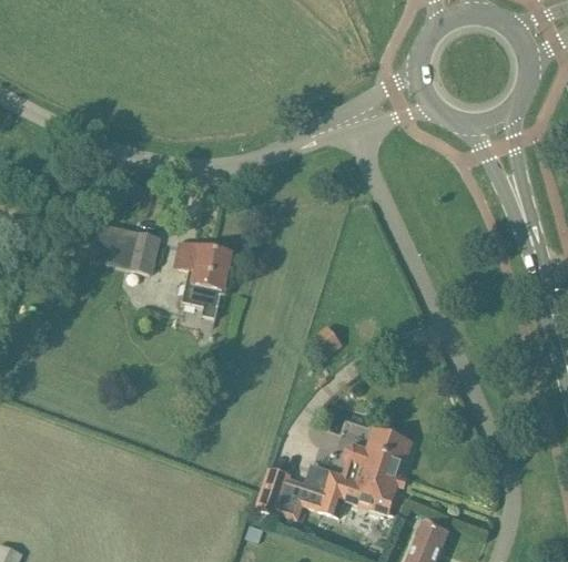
[(158,237),(134,232),(127,268),(150,273),(158,237)]
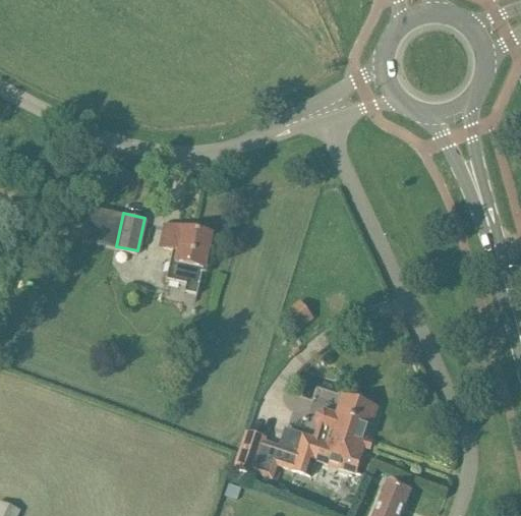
[(182,227),(165,223),(160,244),(172,247),(165,278),(186,283),(187,279),(198,282),(210,233),(182,227)]
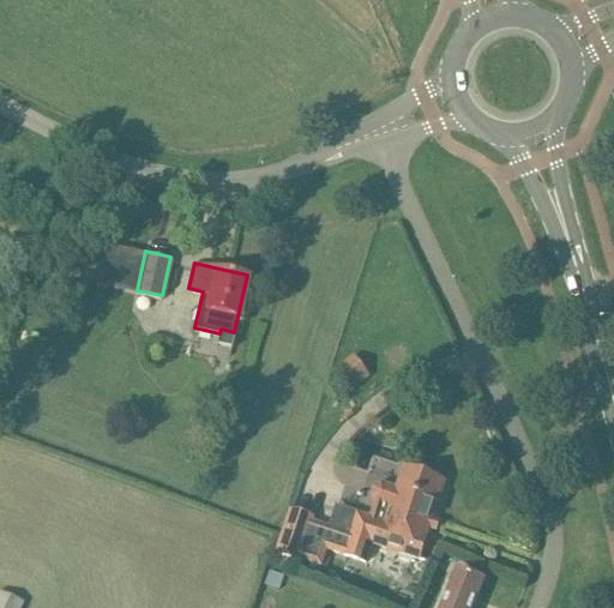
[(371,371),(354,350),(335,365),(351,385),(371,371)]
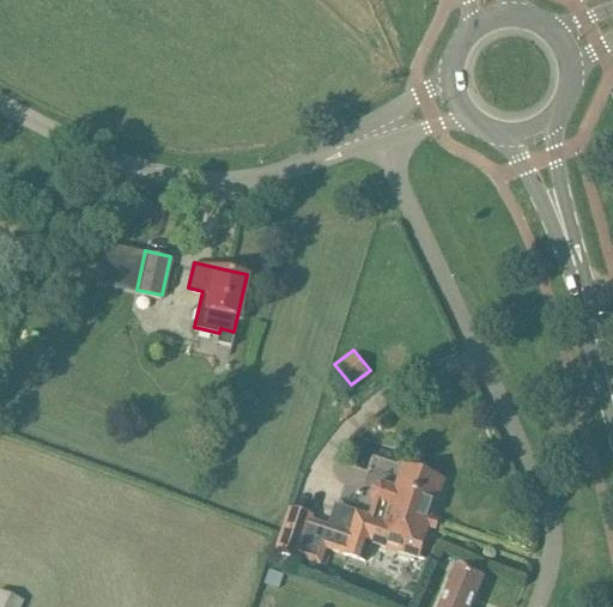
[(289,503),(274,548),(299,557),(301,554),(322,562),(328,545),(345,551),(366,558),(372,539),(419,554),(426,532),(444,478),(426,472),(404,463),(398,485),(382,479),(375,484),(372,491),(376,498),(380,499),(375,515),(335,502),(329,521),(314,516),(315,511),(289,503)]
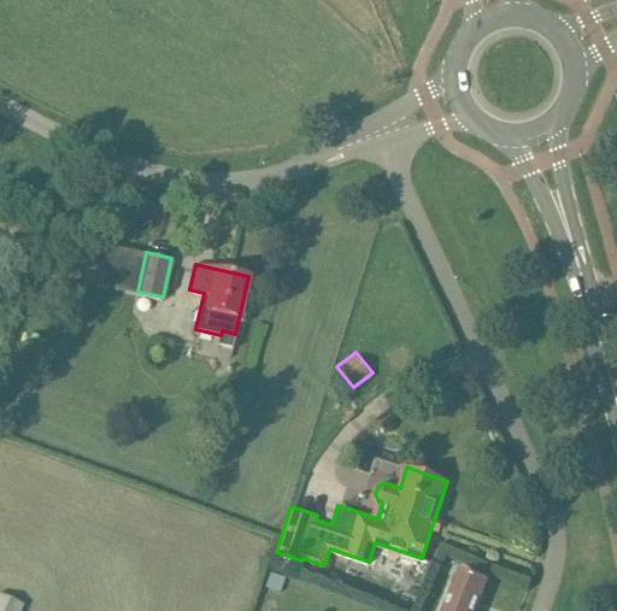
[(471,610),(486,579),(460,569),(444,610),(471,610)]
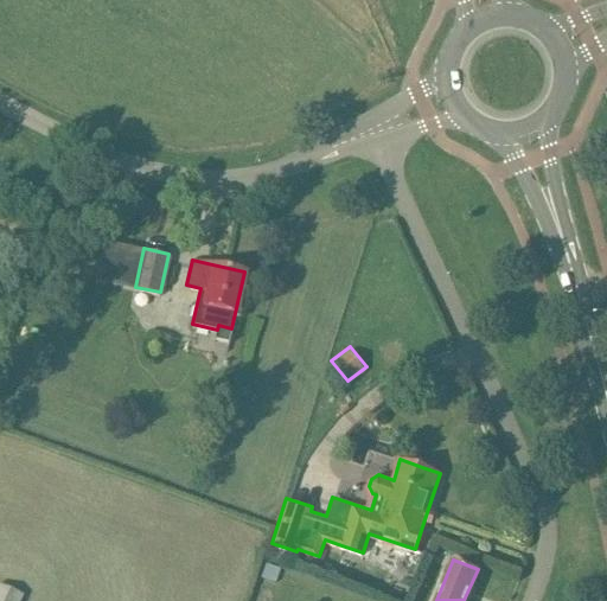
[(17,600),(23,590),(0,581),(0,600),(17,600)]
